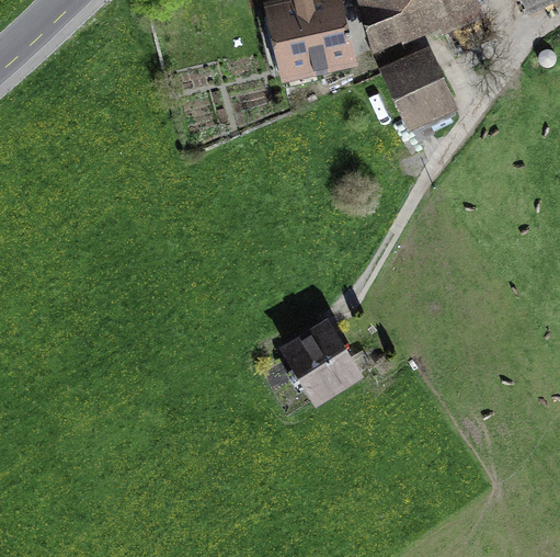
[(273,0),(262,2),(281,82),(356,67),(341,0),(273,0)]
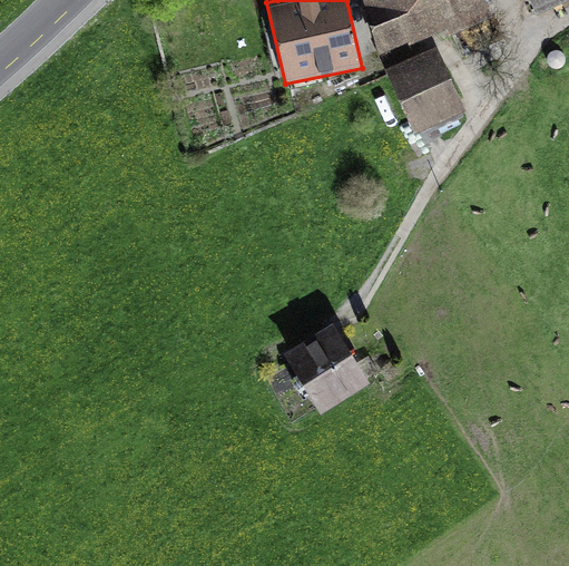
[(362,0),(379,56),(445,28),(450,36),(493,15),(486,0),(362,0)]
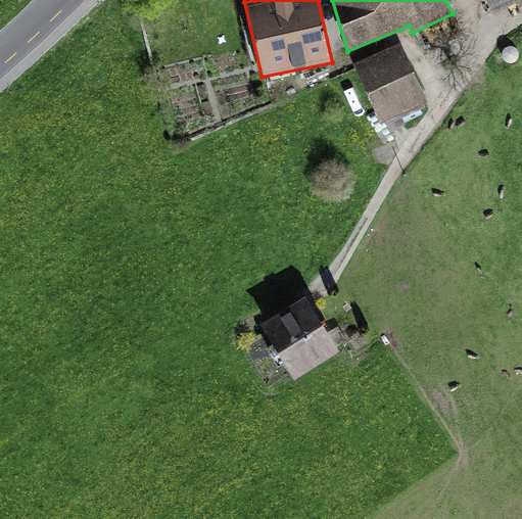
[(486,0),(491,11),(517,0),(486,0)]
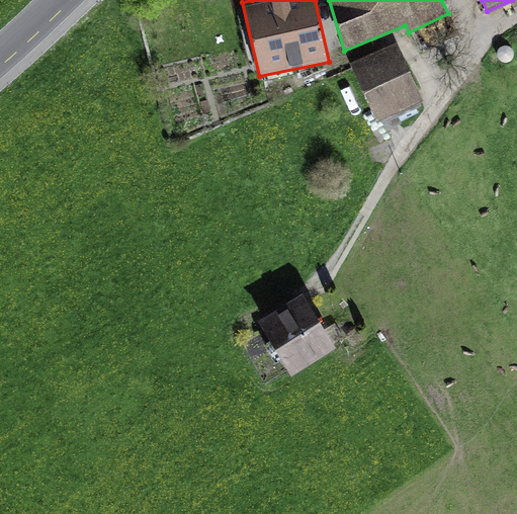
[(396,41),(349,63),(374,120),(422,99),(396,41)]
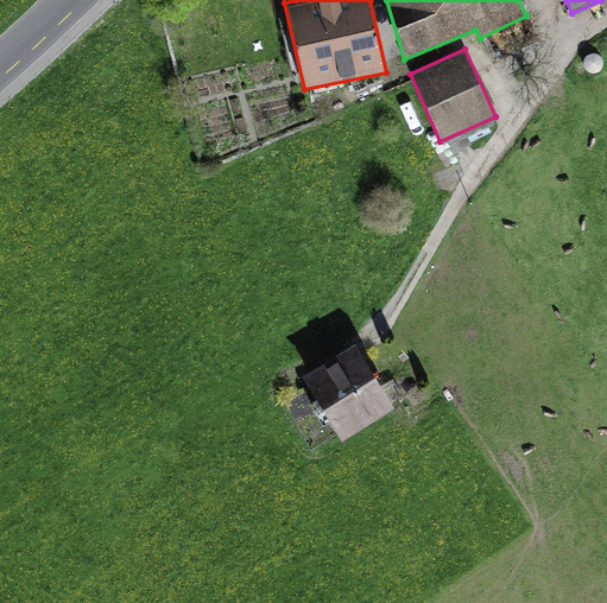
[(355,334),(303,365),(341,429),(394,398),(355,334)]
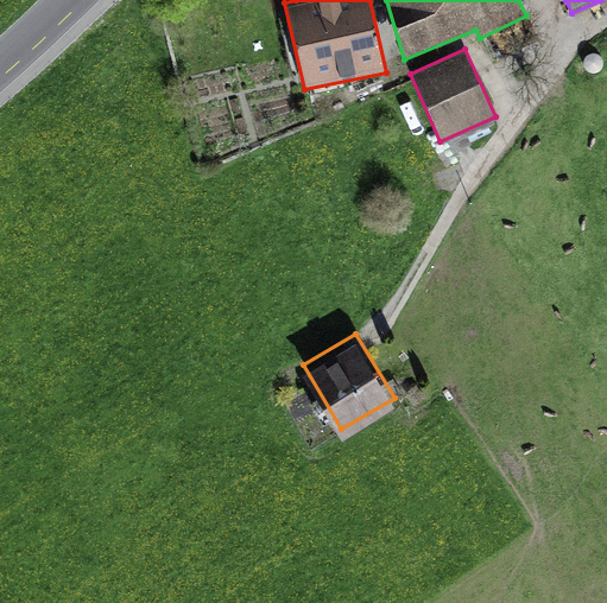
All buildings are outlined.
